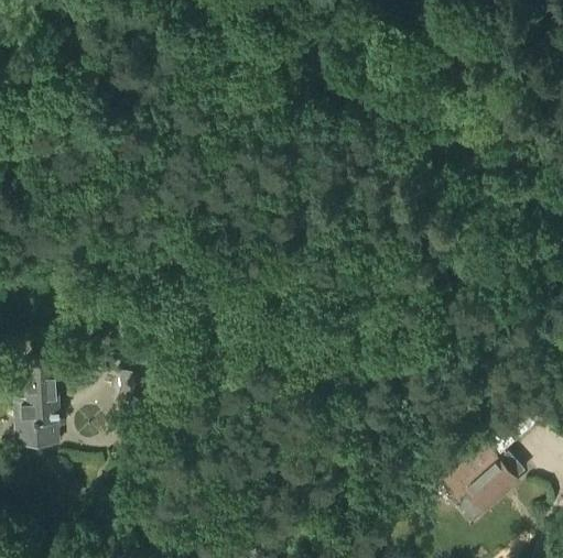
[(13,402),(17,447),(60,445),(55,361),(25,362),(28,401),(13,402)]
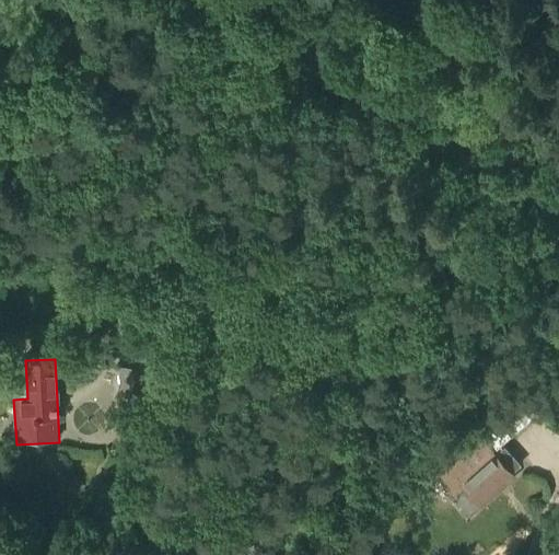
[(120,372),(121,402),(143,401),(141,371),(120,372)]
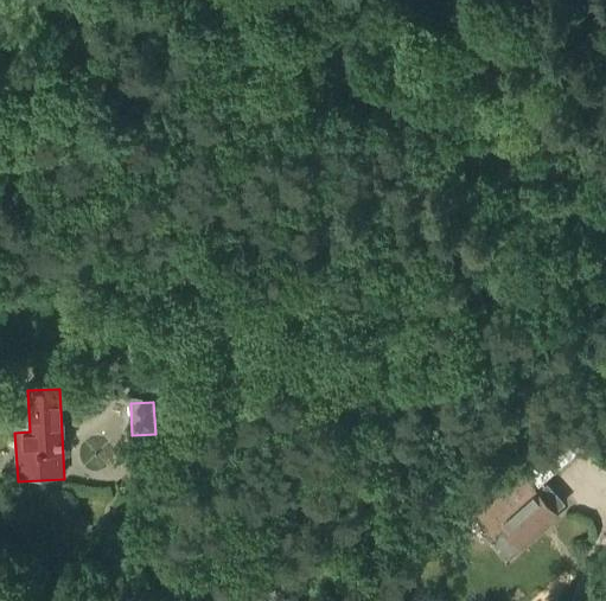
[(557,439),(522,470),(538,488),(574,458),(557,439)]
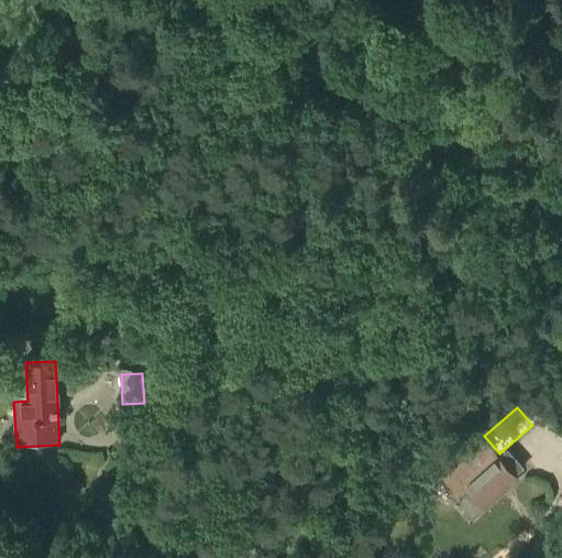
[(162,413),(150,413),(150,426),(163,425),(162,413)]
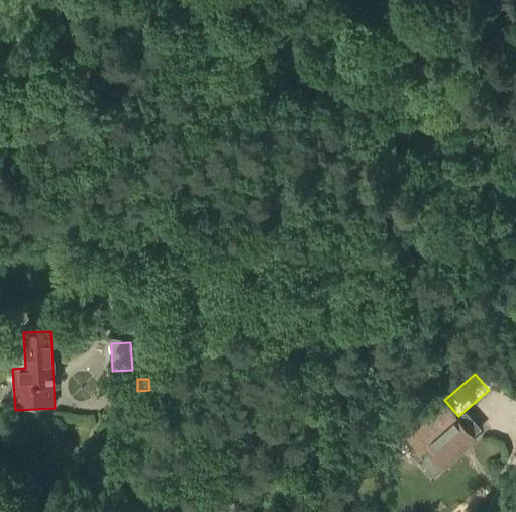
[(423,408),(412,418),(420,427),(431,417),(423,408)]
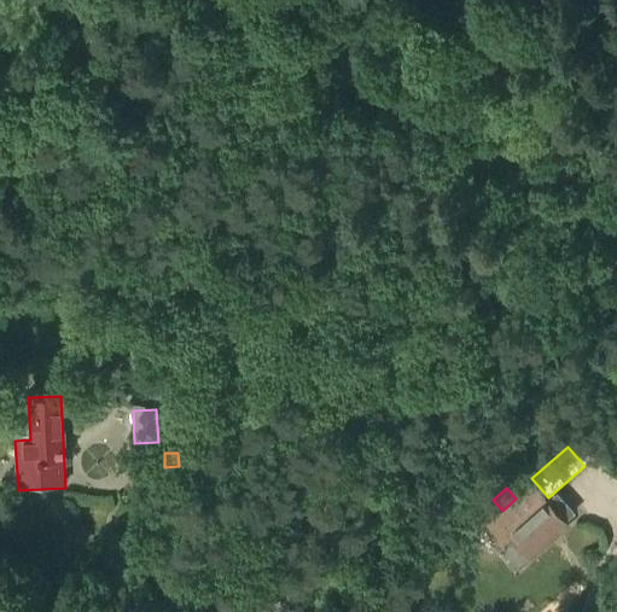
[(556,537),(558,540),(569,530),(565,526),(574,518),(556,499),(547,506),(537,495),(490,537),(519,569),(528,560),(529,561),(556,537)]
